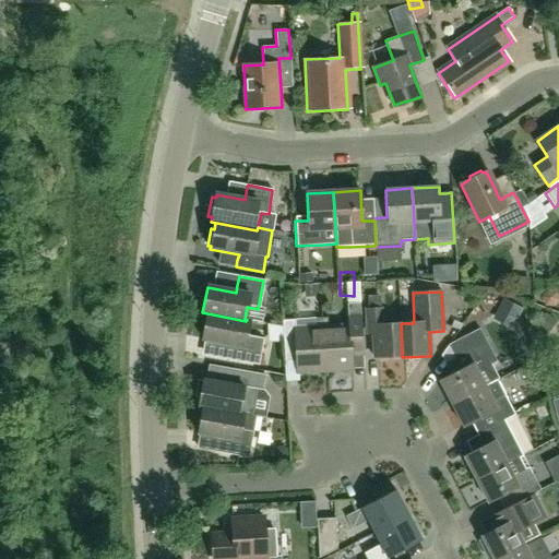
[(368,296),(368,309),(366,309),(367,335),(372,334),(373,358),(402,357),(401,323),(380,324),(379,308),(381,308),(380,295),(368,296)]
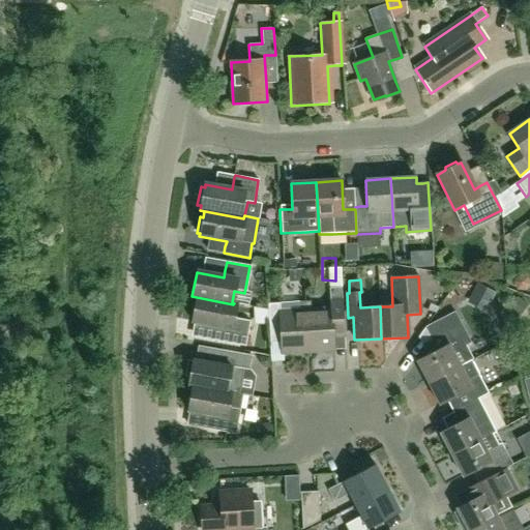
[(305,301),(305,311),(308,353),(334,352),(333,339),(339,339),(344,339),(342,289),(329,289),(330,308),(311,310),(311,301),(305,301)]
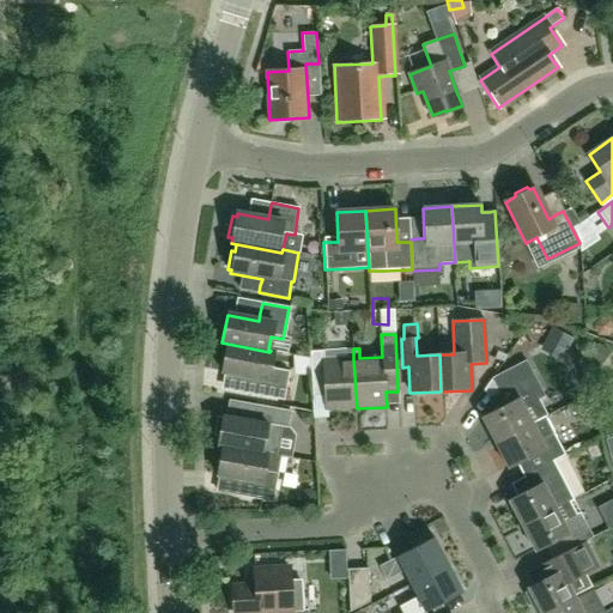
[(290,371),(267,368),(269,352),(222,343),(222,344),(225,345),(220,375),(250,380),(249,387),(248,394),(284,400),(290,371)]
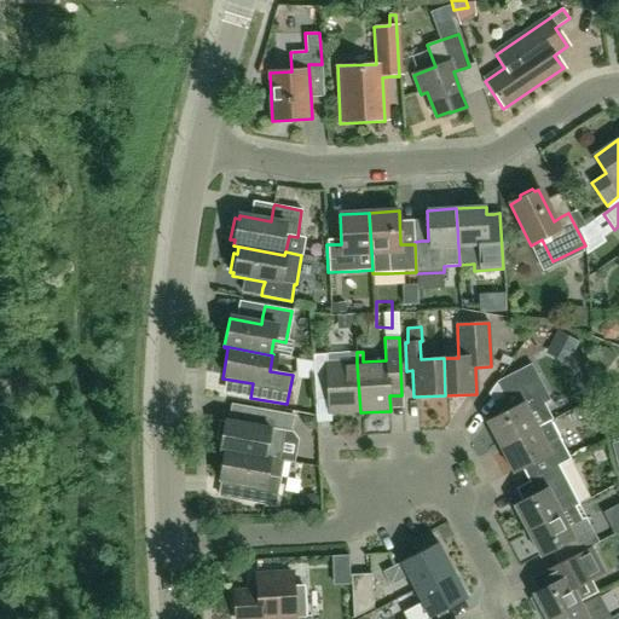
[(329,415),(360,412),(357,363),(357,352),(327,353),(327,354),(312,356),(314,400),(322,400),(328,400),(329,415)]
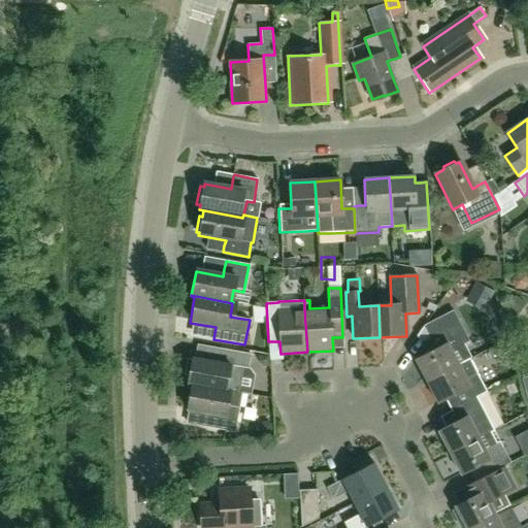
[(460,323),(453,310),(424,326),(417,336),(420,341),(426,354),(415,360),(426,381),(471,357),(464,342),(469,340),(460,323)]
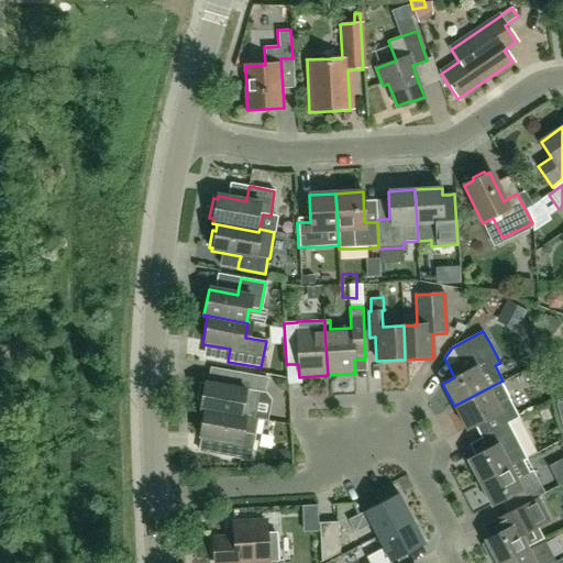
[(253,419),(256,405),(258,393),(265,394),(268,378),(234,372),(232,381),(231,388),(202,383),(202,385),(198,384),(195,400),(199,401),(197,410),(244,419),(253,420),(253,419)]
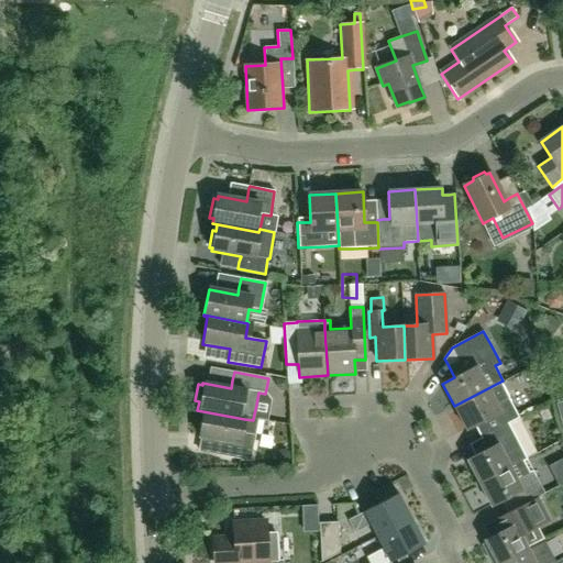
[(508,423),(518,418),(500,383),(503,382),(503,381),(454,406),(466,430),(492,417),(495,422),(498,429),(508,423)]
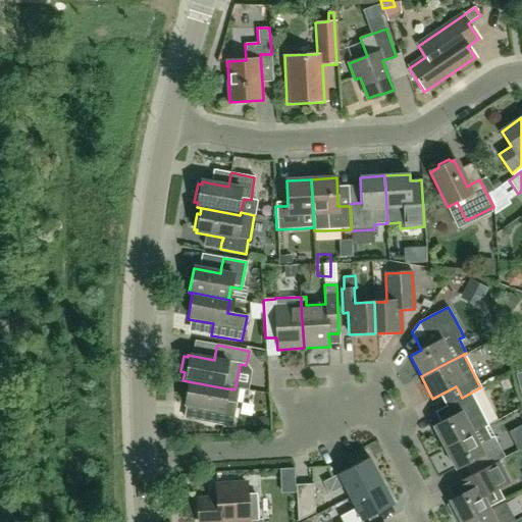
[(207,416),(206,422),(232,427),(240,389),(235,388),(235,389),(226,388),(183,380),(183,381),(187,381),(181,405),(208,410),(207,416)]
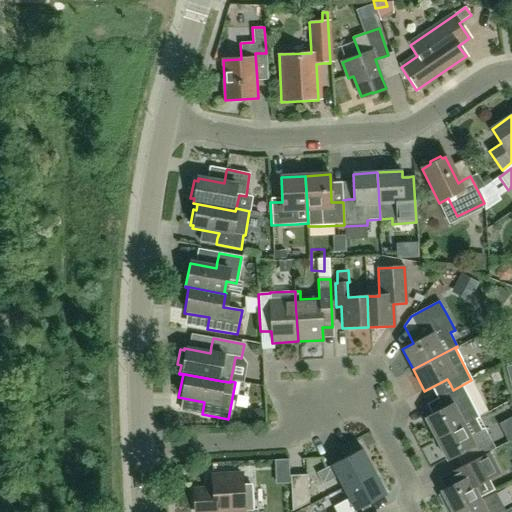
[(436,439),(478,417),(462,385),(453,390),(442,395),(448,406),(425,418),(436,439)]
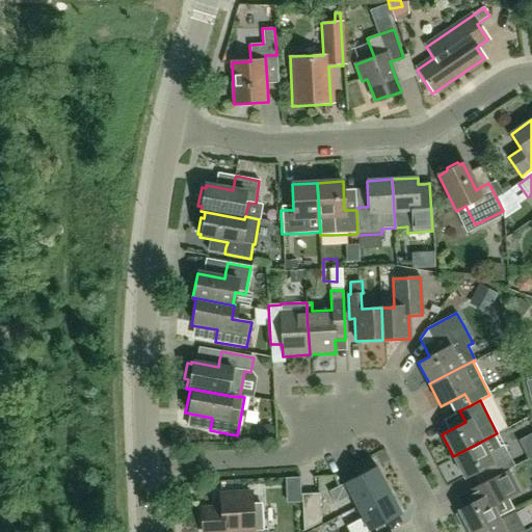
[(491,472),(495,477),(507,471),(514,467),(497,433),(453,456),(464,478),(488,466),(491,472)]
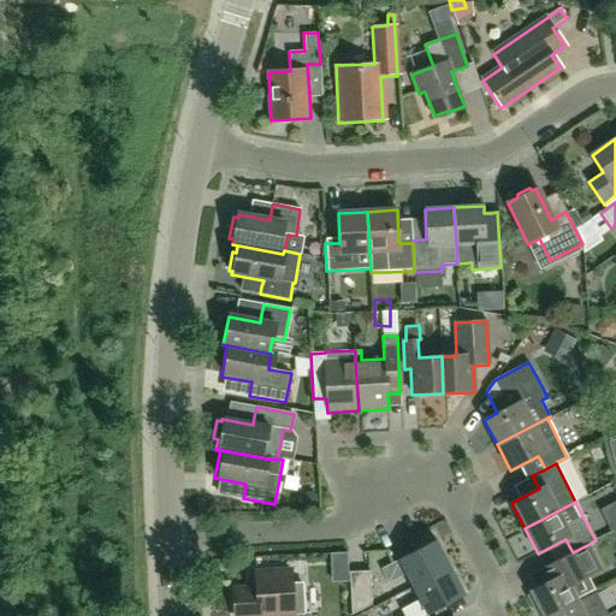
[(413,587),(451,568),(436,540),(380,569),(388,582),(404,573),(413,587)]
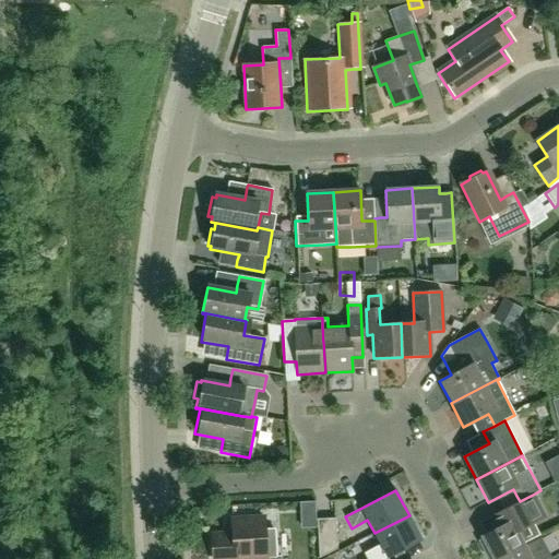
[(482,536),(483,538),(478,542),(488,558),(492,557),(492,558),(494,558),(539,535),(534,524),(545,518),(533,495),(520,501),(487,519),(490,524),(494,530),(482,536)]
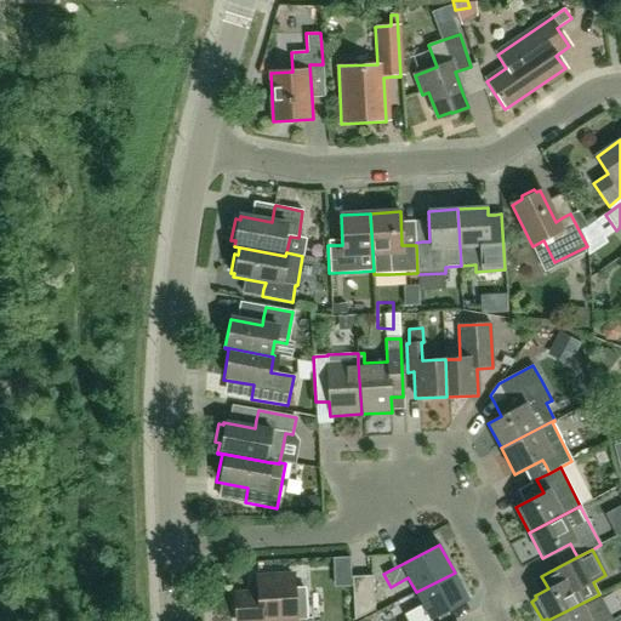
[(352,586),(352,577),(351,577),(349,558),(332,559),(334,587),(352,586)]
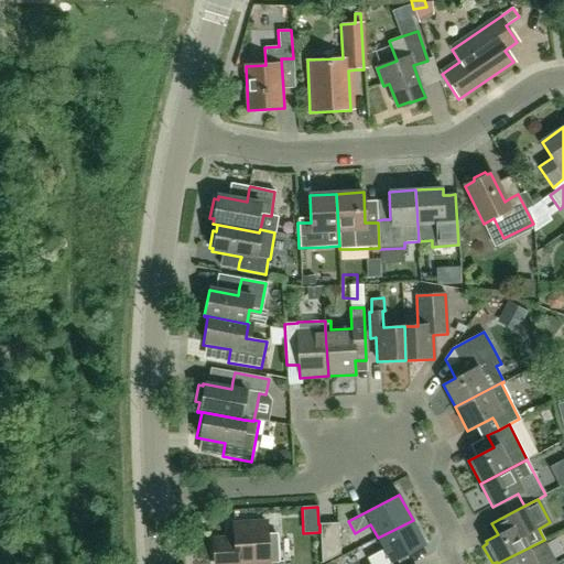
[(389,563),(390,563),(425,545),(413,520),(378,538),(383,550),(368,557),(370,563),(389,563)]
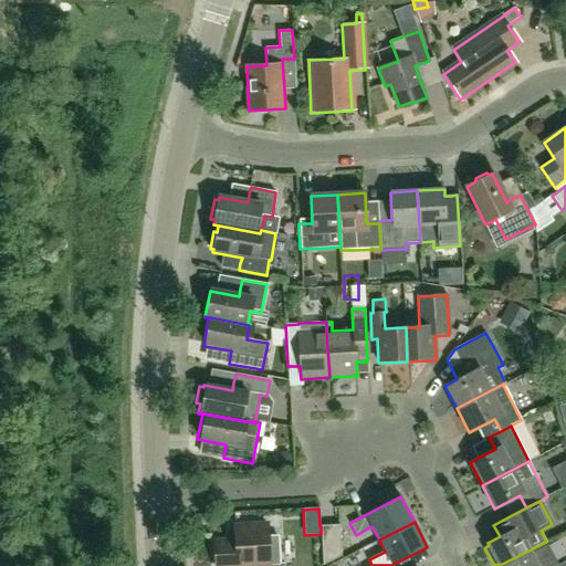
[(248,565),(284,565),(284,564),(280,564),(279,535),(269,535),(269,525),(236,526),(237,542),(216,543),(217,565),(236,565),(249,565),(248,565)]
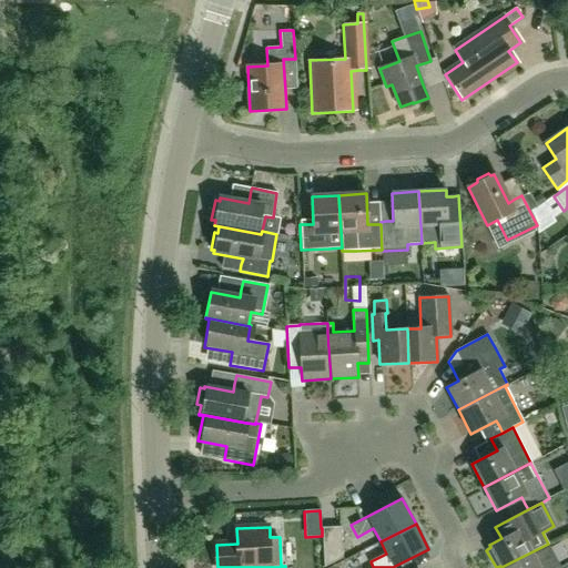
[(324,567),(342,558),(341,527),(322,528),(322,536),(324,567)]
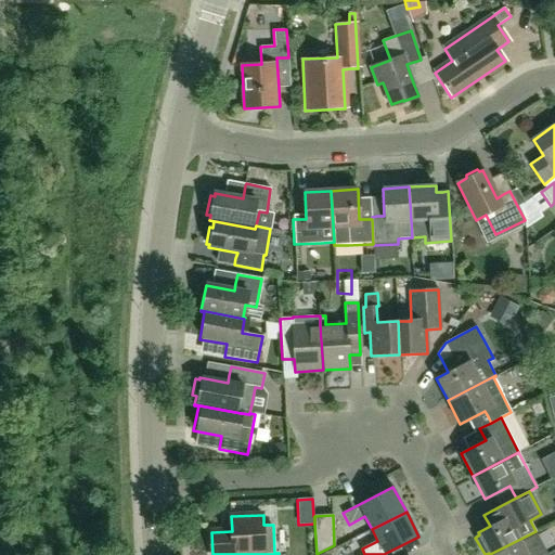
[(554,554),(553,551),(547,554),(536,531),(490,554),(554,554)]
